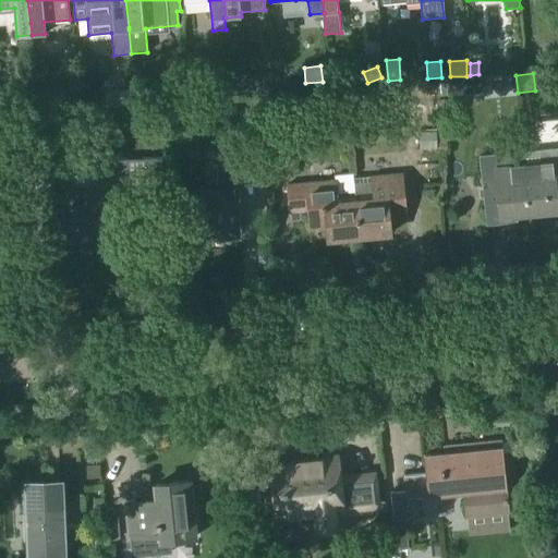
[(447,96),(483,93),(482,75),(446,79),(447,96)]
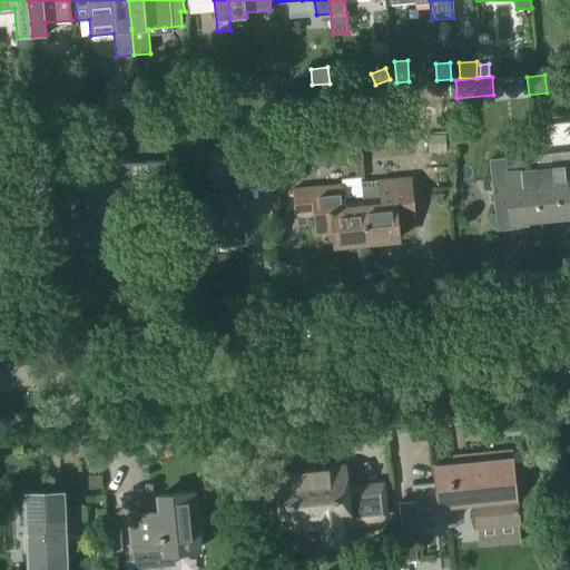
[(155,90),(139,91),(140,104),(156,101),(155,90)]
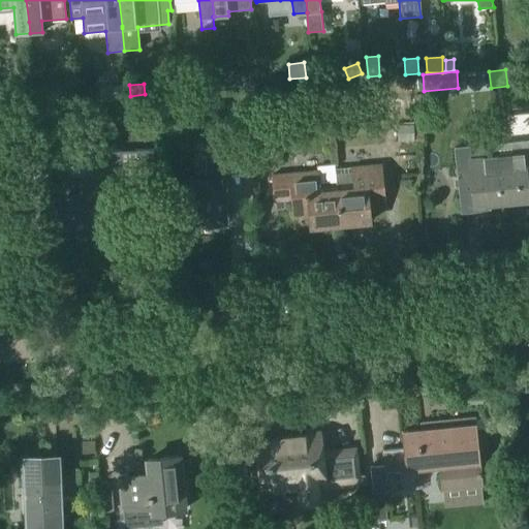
[(123,100),(122,85),(99,87),(100,101),(123,100)]
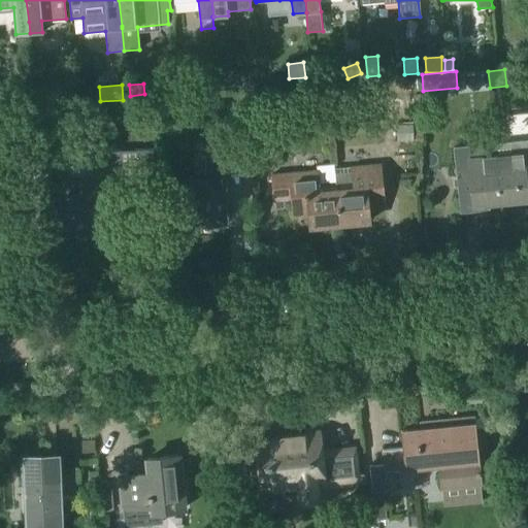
[(252,114),(253,142),(253,165),(272,164),(271,160),(267,112),(252,114)]
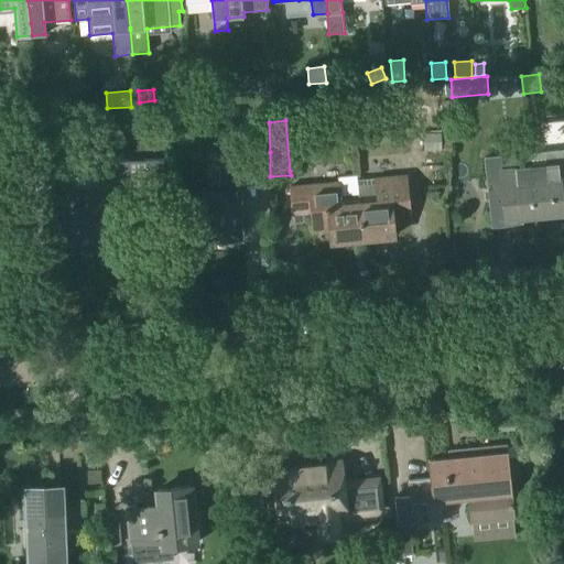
[(442,150),(441,133),(423,133),(424,151),(442,150)]
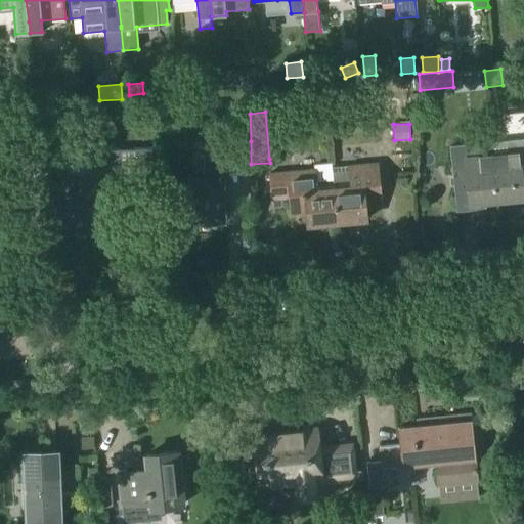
[(523,138),(507,140),(490,142),(492,157),(496,201),(523,198),(523,197),(522,171),(523,171),(523,138)]
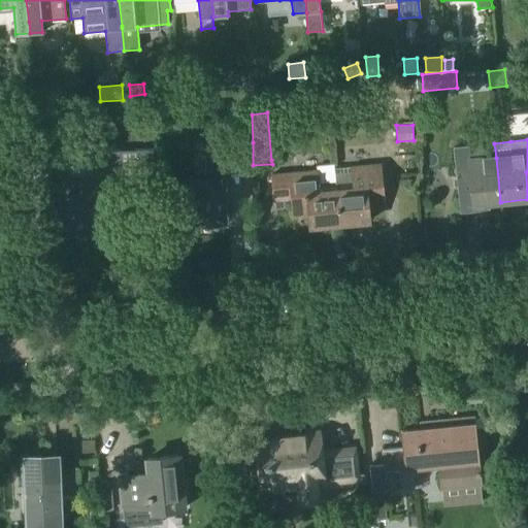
[(253,165),(253,142),(242,142),(242,141),(213,142),(215,154),(208,154),(208,180),(195,180),(195,226),(211,226),(211,222),(227,221),(227,220),(225,220),(223,166),(253,165)]
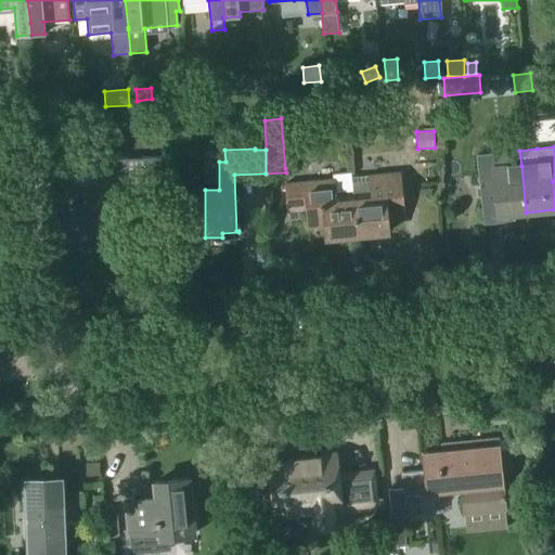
[(521,166),(519,151),(477,155),(483,223),(499,222),(499,216),(526,213),(521,166)]
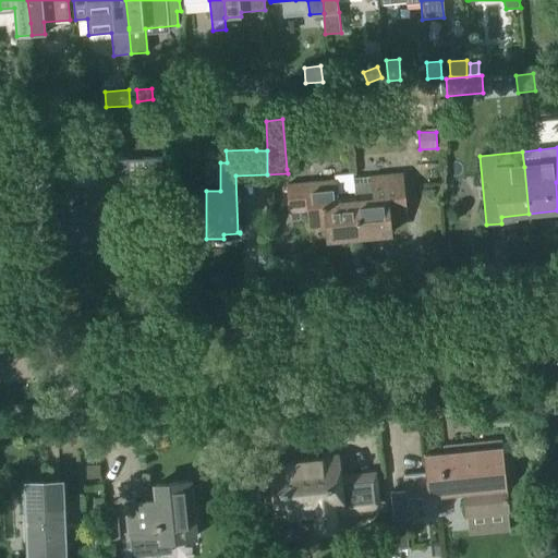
[(130,238),(130,192),(165,192),(164,160),(98,161),(99,193),(44,194),(45,235),(60,235),(60,233),(62,233),(62,238),(94,237),(94,232),(106,232),(106,239),(130,238)]
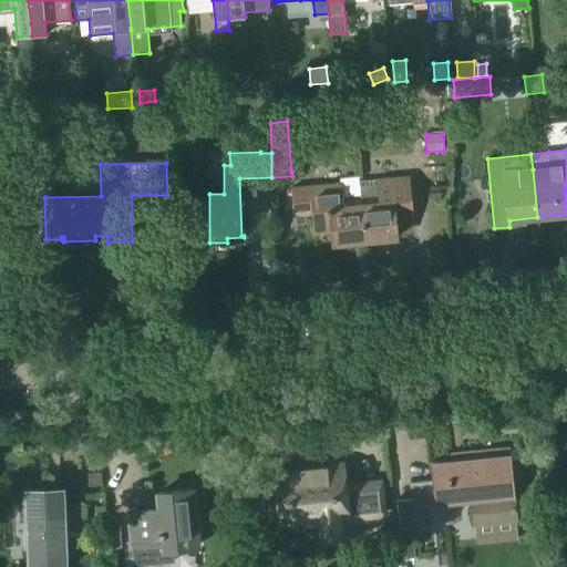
[(362,212),(364,240),(398,237),(395,217),(402,217),(402,222),(413,220),(411,198),(406,199),(404,177),(359,182),(360,194),(361,206),(362,208),(362,212)]
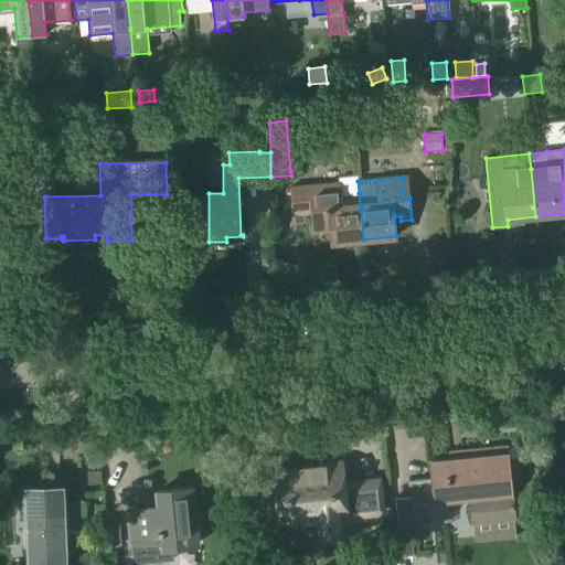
[(360,205),(359,193),(341,195),(340,183),(313,185),(319,237),(331,236),(331,243),(363,240),(361,211),(361,208),(360,205)]
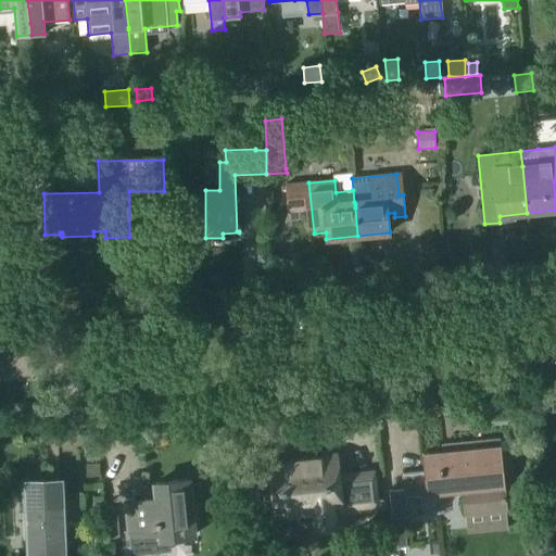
[(505,510),(498,439),(497,439),(497,440),(454,444),(454,451),(425,454),(424,453),(422,453),(425,470),(425,471),(402,474),(403,489),(388,490),(388,491),(390,491),(392,518),(391,518),(391,519),(400,518),(408,517),(408,516),(407,516),(406,504),(409,504),(409,496),(428,495),(463,492),(465,514),(467,514),(503,509),(503,510),(505,510)]
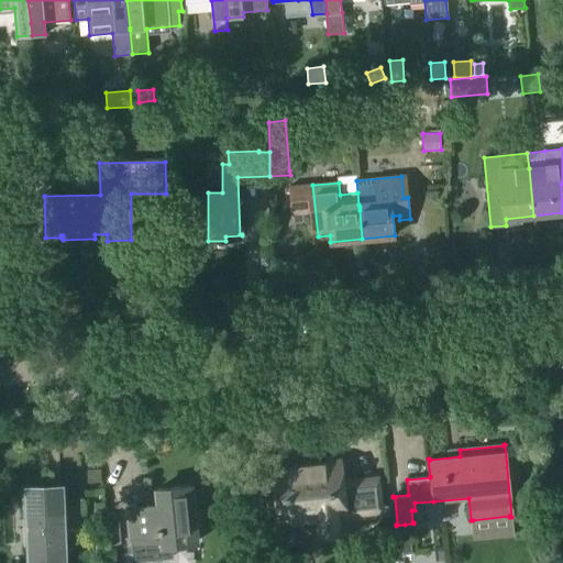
[(316,471),(316,464),(274,468),(278,512),(298,510),(299,521),(319,519),(320,527),(322,532),(327,536),(332,534),(337,531),(338,526),(337,517),(346,516),(345,511),(381,508),(378,481),(343,484),(341,466),(324,468),(324,470),(316,471)]
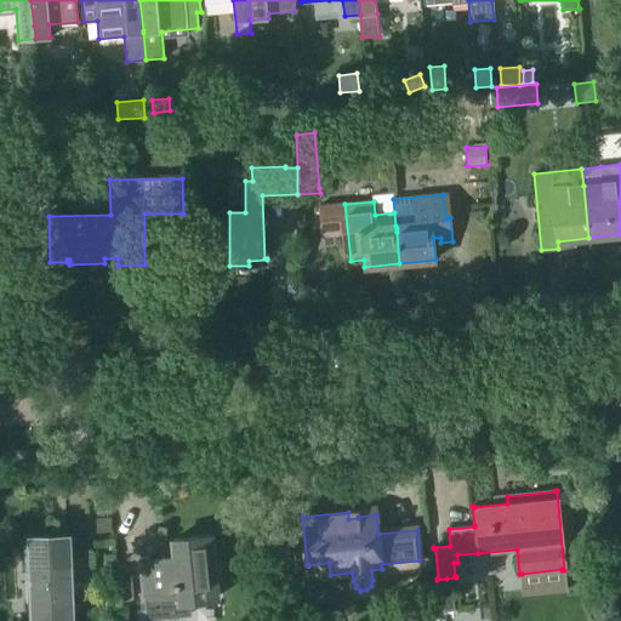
[(67,560),(66,535),(29,536),(30,545),(23,545),(26,600),(32,599),(33,620),(68,620),(68,593),(87,592),(86,559),(67,560)]
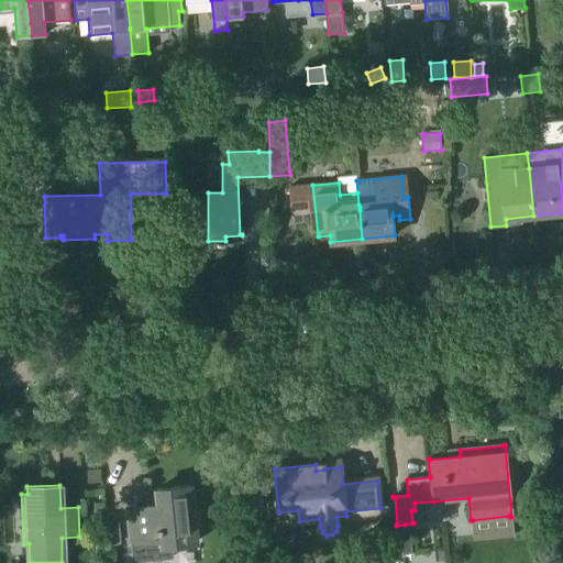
[(159,511),(129,515),(132,550),(133,555),(133,561),(172,556),(170,544),(196,542),(190,486),(157,489),(159,511)]
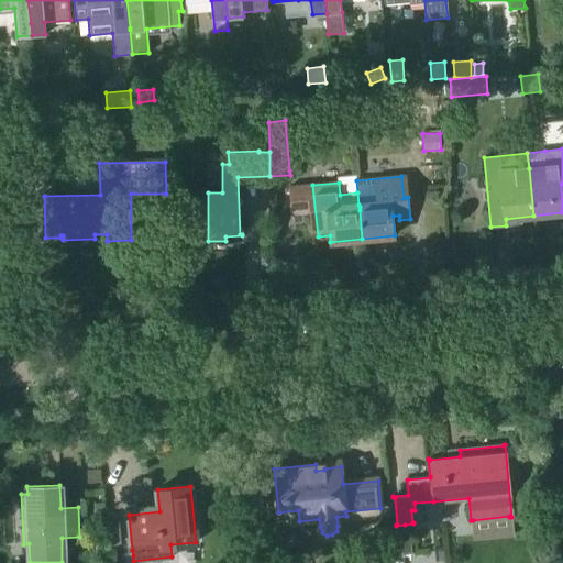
[(411,553),(408,532),(390,534),(393,555),(411,553)]
